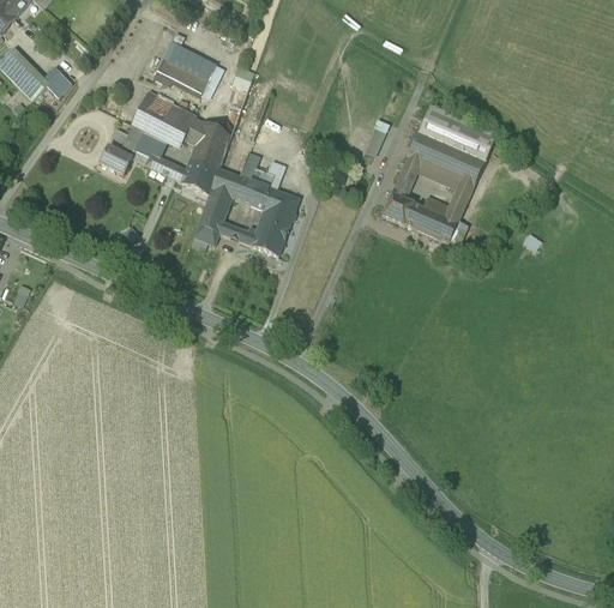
[(0,1),(0,32),(29,0),(8,0),(4,5),(0,1)]
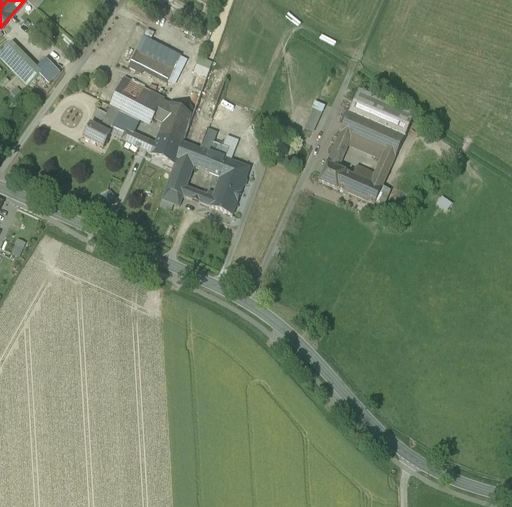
[(180,53),(143,34),(137,48),(173,67),(180,53)]
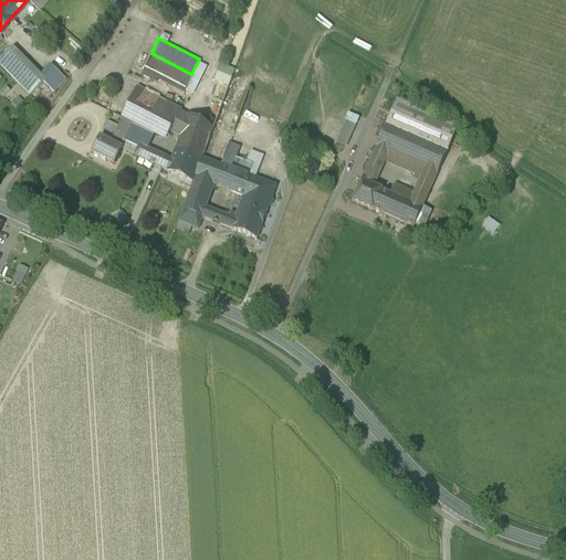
[(45,74),(13,42),(0,55),(0,61),(30,92),(44,77),(46,75),(45,74)]
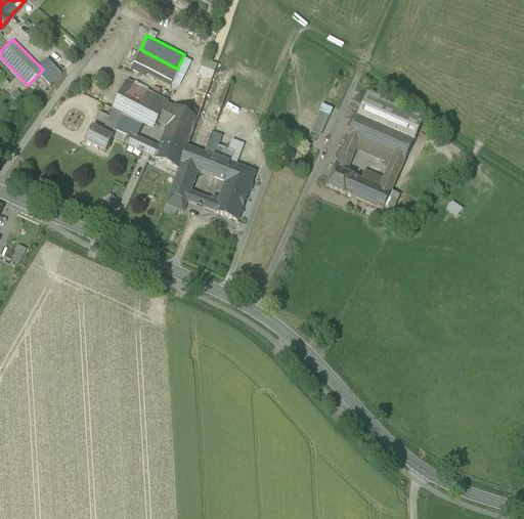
[(177,69),(140,49),(133,62),(171,82),(172,81),(177,69)]
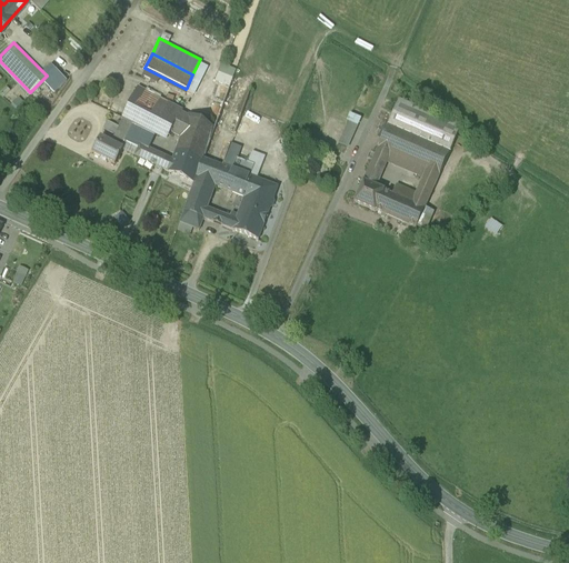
[(192,74),(187,88),(193,91),(207,62),(200,59),(192,74)]
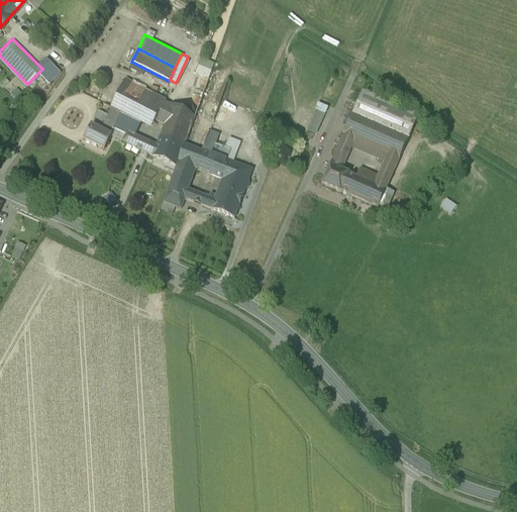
[(196,70),(208,74),(210,66),(213,67),(215,59),(201,55),(196,70)]
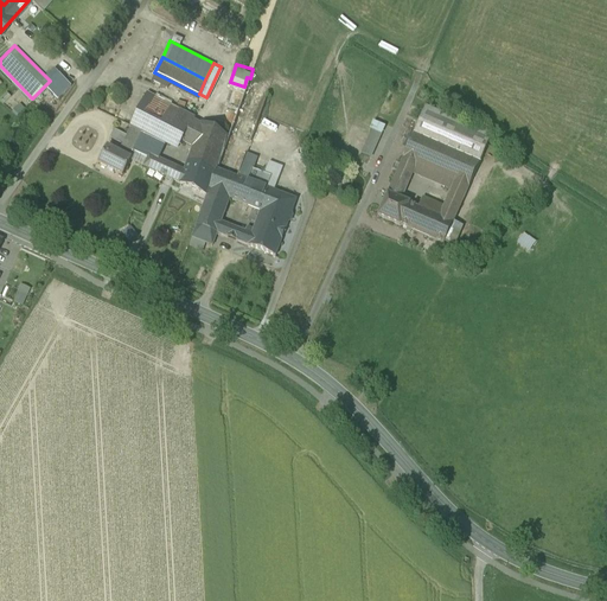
[(71,82),(59,69),(49,80),(50,81),(48,83),(58,95),(71,82)]
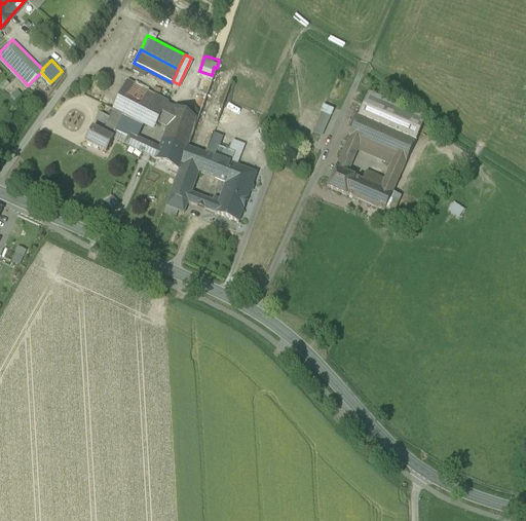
[(214,71),(191,134),(188,143),(205,149),(207,150),(214,129),(232,78),(214,71)]
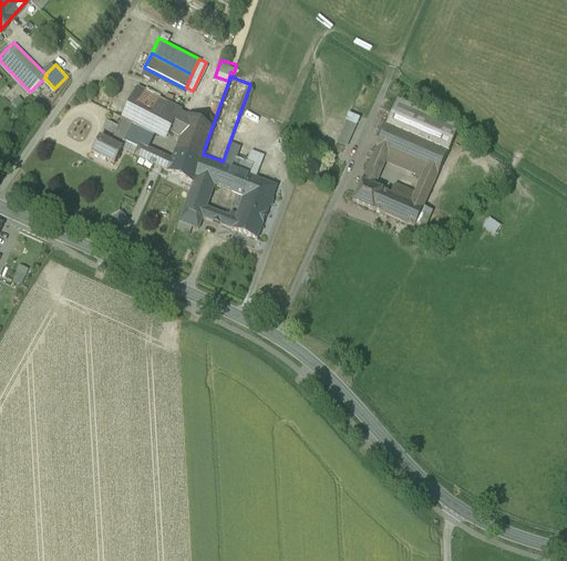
[(114,131),(111,137),(122,143),(133,120),(154,132),(158,123),(171,128),(183,105),(137,82),(119,122),(114,131)]
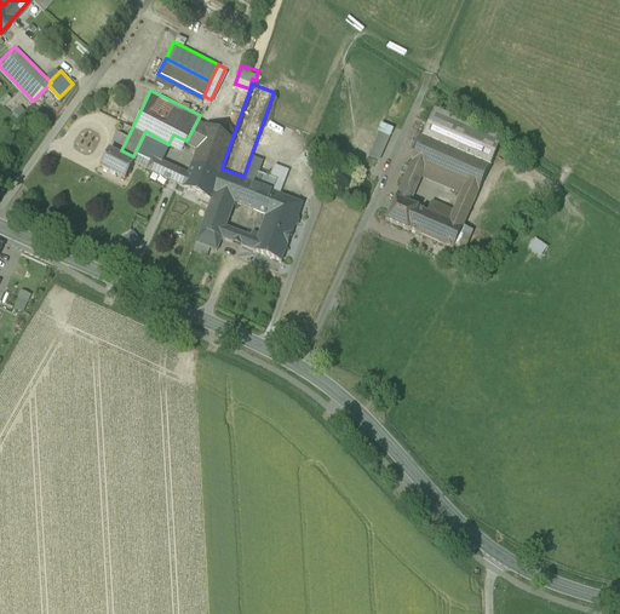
[(501,135),(435,105),(423,132),(489,162),(501,135)]
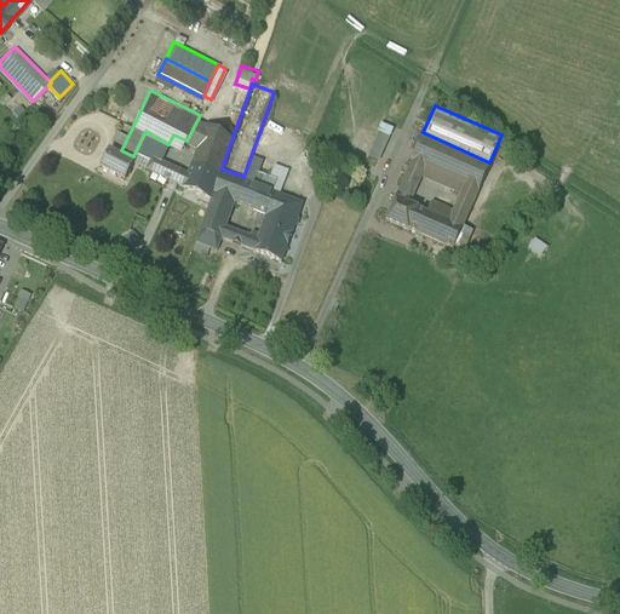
[(383,118),(369,151),(377,154),(386,130),(392,132),(396,124),(383,118)]
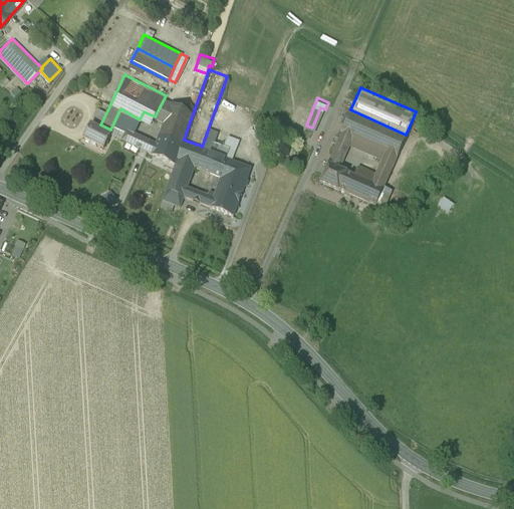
[(192,111),(171,100),(157,141),(180,152),(184,140),(187,131),(192,111)]
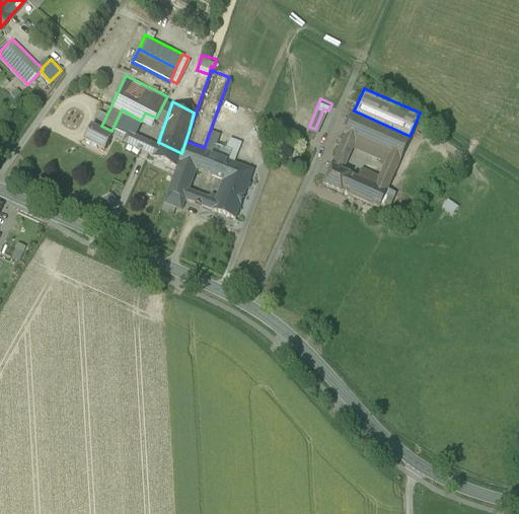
[(108,112),(98,106),(94,114),(104,120),(108,112)]
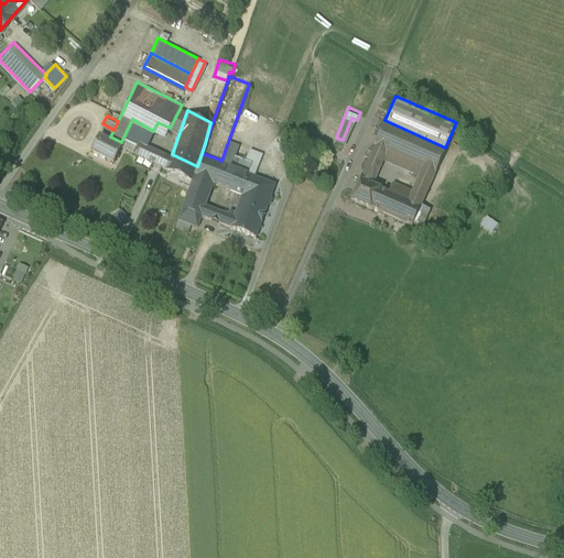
[(445,148),(384,120),(375,142),(388,148),(383,157),(419,173),(423,163),(436,170),(445,148)]
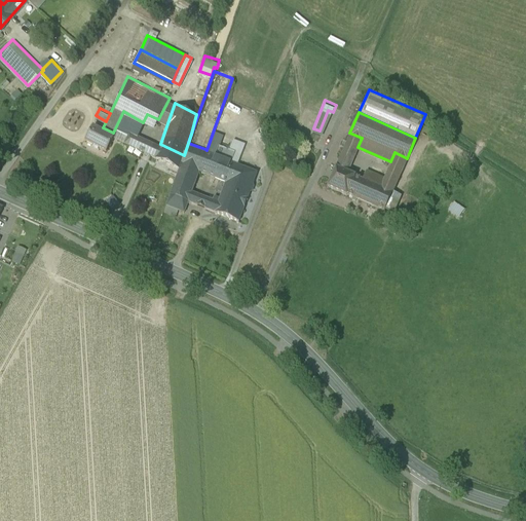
[(103,127),(94,122),(85,138),(107,148),(114,134),(113,133),(103,127)]
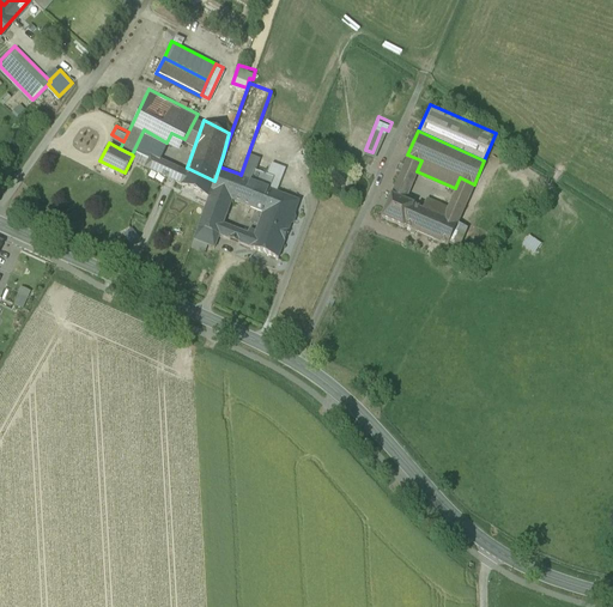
[(272,161),(249,151),(241,175),(262,183),(272,161)]
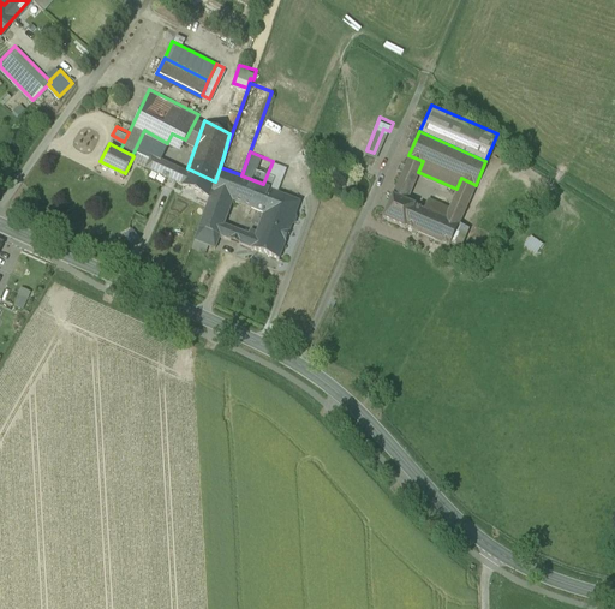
[(172,162),(150,153),(149,155),(150,156),(147,163),(167,173),(172,162)]
